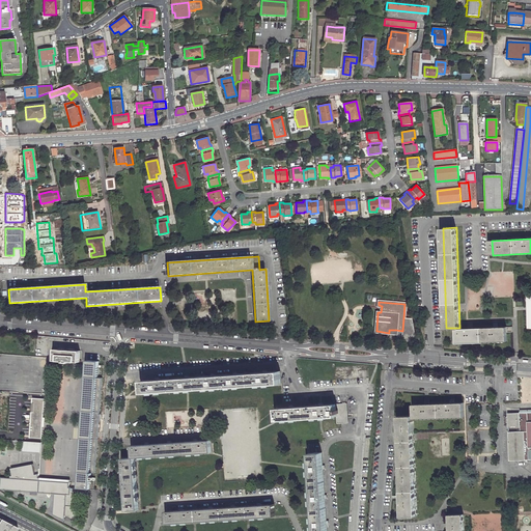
[(402,331),(396,330),(396,333),(395,339),(415,341),(411,318),(403,318),(402,331)]
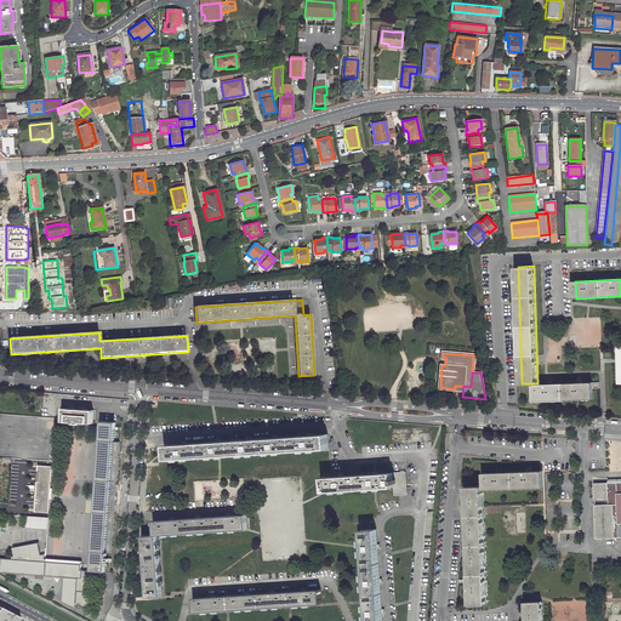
[(593,382),(535,383),(535,400),(594,398),(593,388),(593,382)]
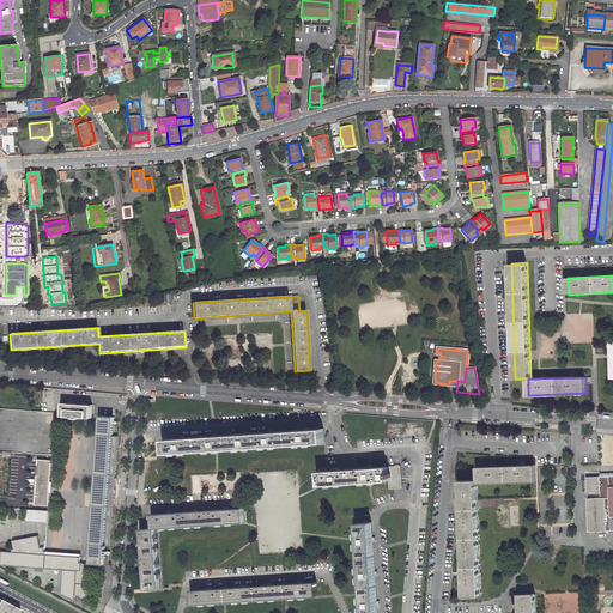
[(92,405),(62,404),(61,417),(73,417),(73,420),(74,420),(79,420),(80,418),(91,418),(92,405)]
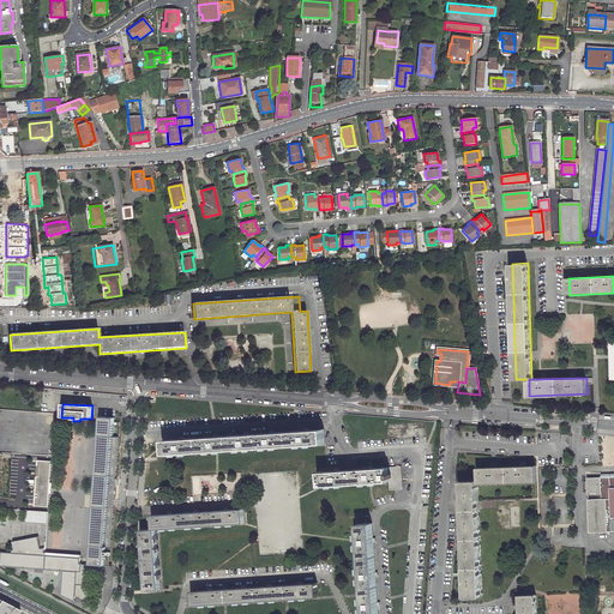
[(101,416),(90,565),(104,565),(106,547),(110,547),(119,437),(114,437),(115,417),(101,416)]
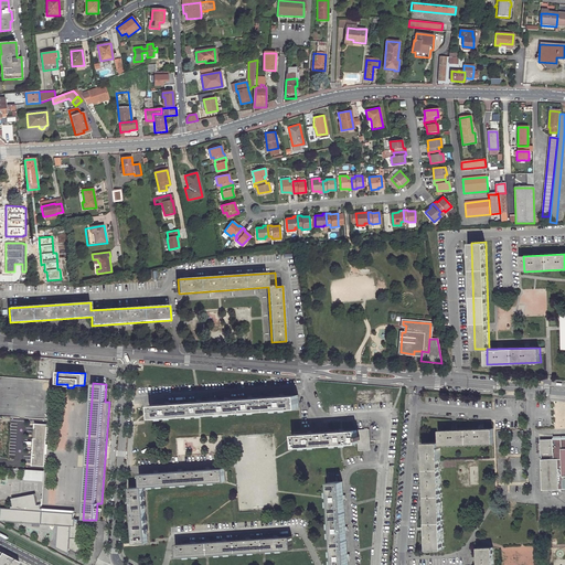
[(153,411),(153,417),(199,414),(299,406),(298,394),(152,405),(153,411)]
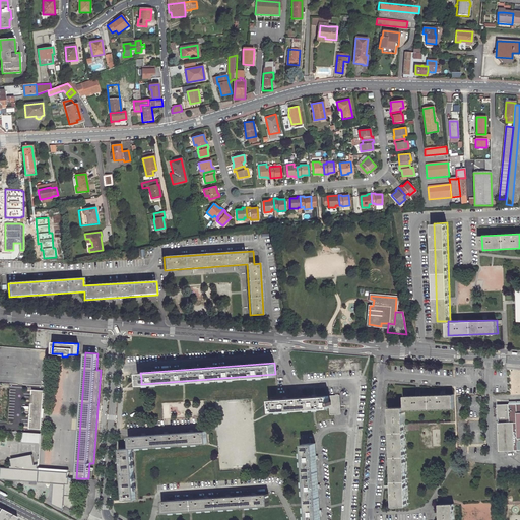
[(44,390),(33,389),(29,428),(41,429),(44,390)]
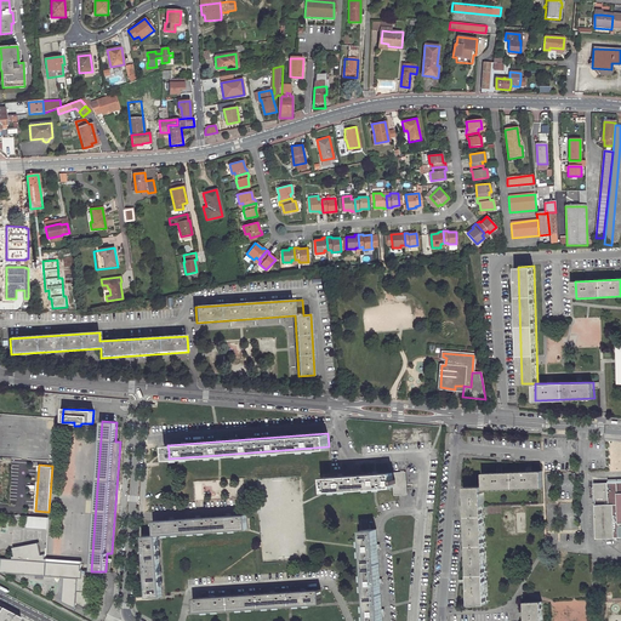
[(406,471),(324,477),(325,491),(394,485),(396,494),(409,494),(406,471)]
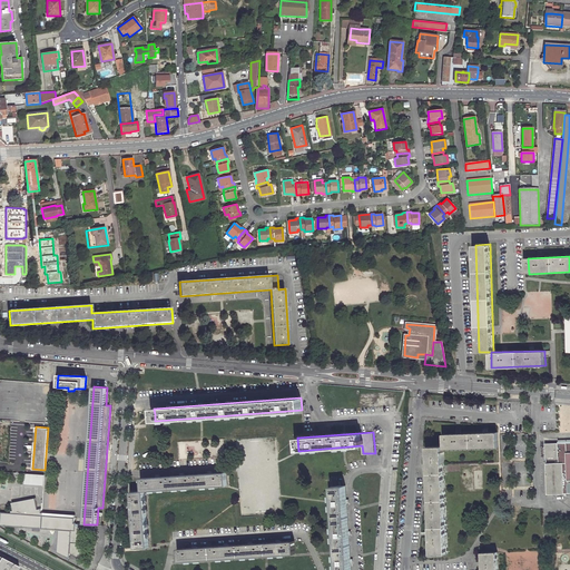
[(499,448),(498,432),(443,434),(443,445),(444,450),(499,448)]
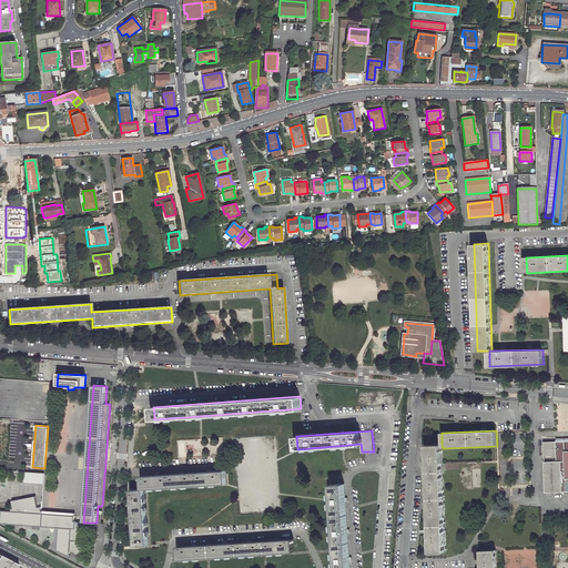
[(567,440),(556,442),(556,454),(557,460),(561,460),(563,490),(566,490),(565,445),(567,444),(567,440)]
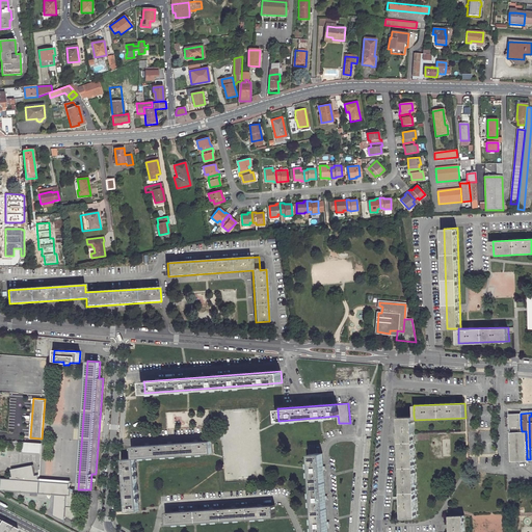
[(521,414),(509,415),(510,426),(521,425),(521,414)]
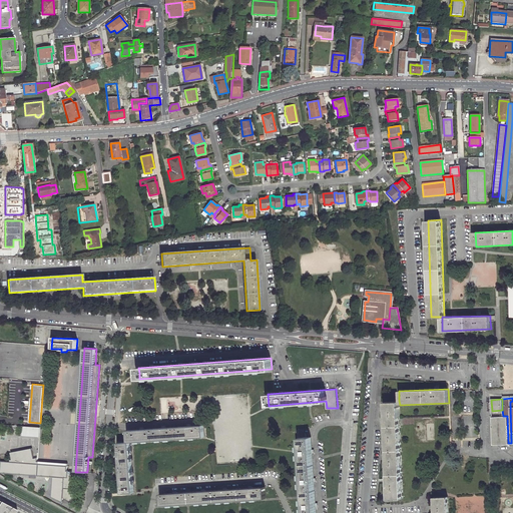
[(399,401),(385,402),(387,437),(389,500),(403,500),(400,405),(399,401)]
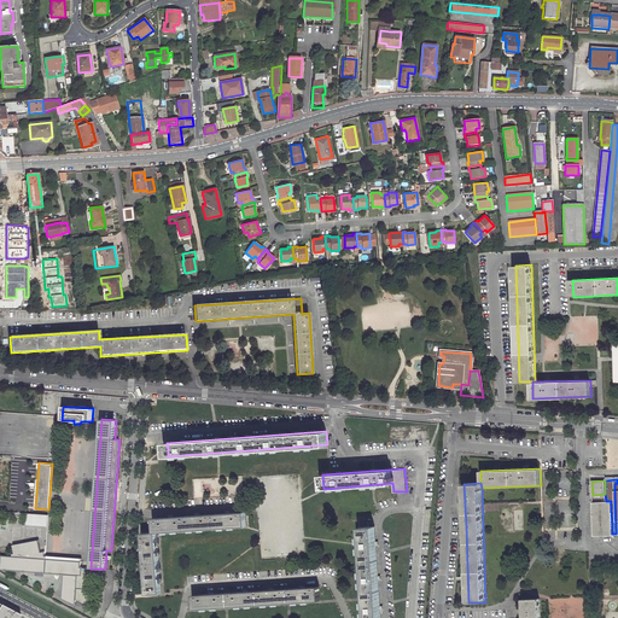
[(606,501),(593,502),(594,535),(612,534),(611,501),(606,501)]
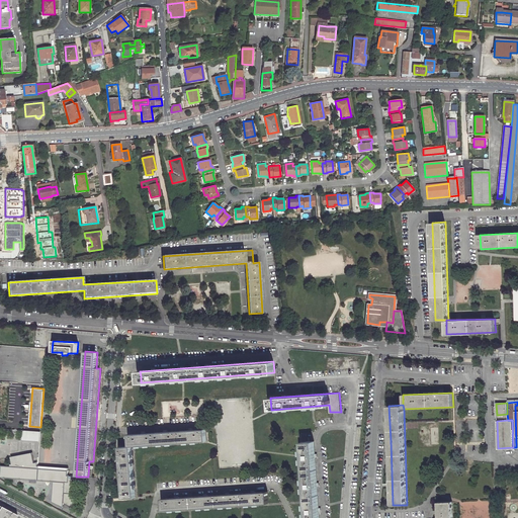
[(40,431),(23,430),(22,439),(40,440),(40,431)]
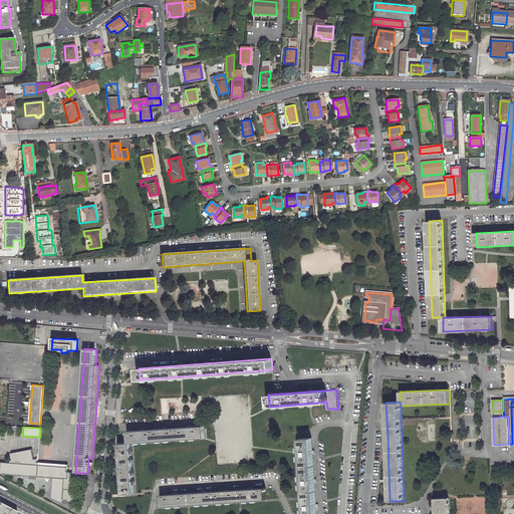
[(204,427),(129,432),(129,439),(123,439),(124,444),(119,445),(122,494),(135,494),(131,444),(204,439),(204,427)]
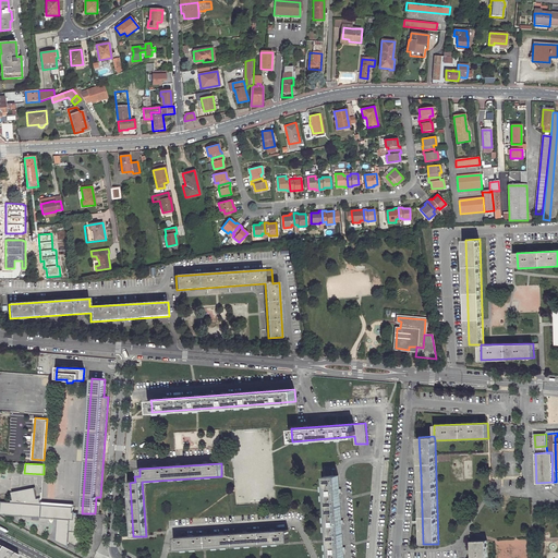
[(332,475),(325,476),(331,557),(343,557),(338,475),(332,475)]
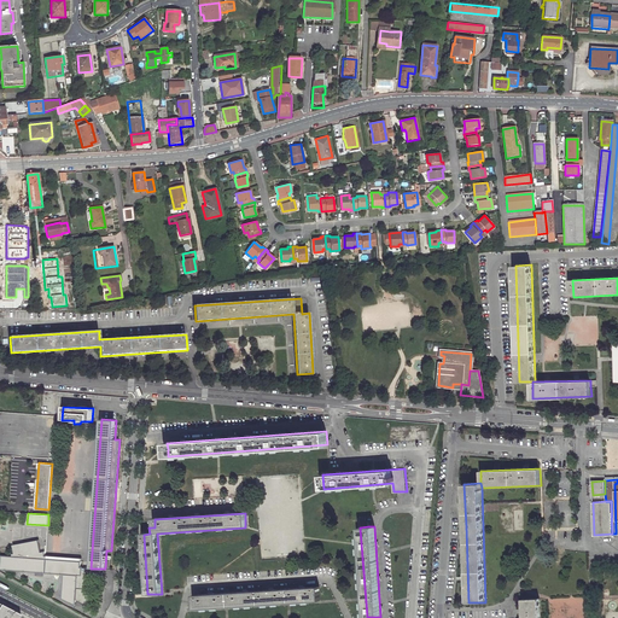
[(45,559),(45,555),(46,552),(41,552),(39,540),(13,546),(15,553),(13,553),(13,555),(45,559)]
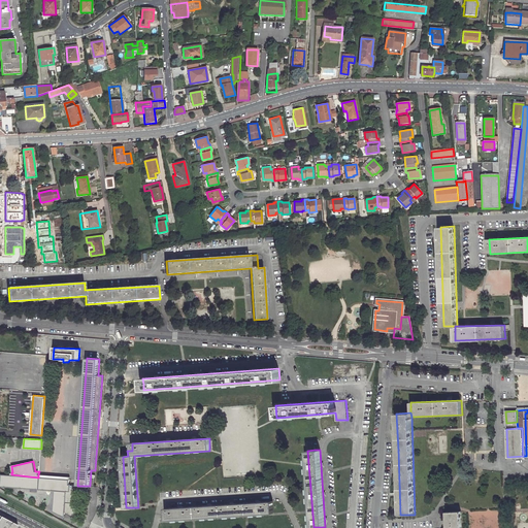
[(38,477),(11,474),(2,474),(1,487),(37,490),(38,477)]
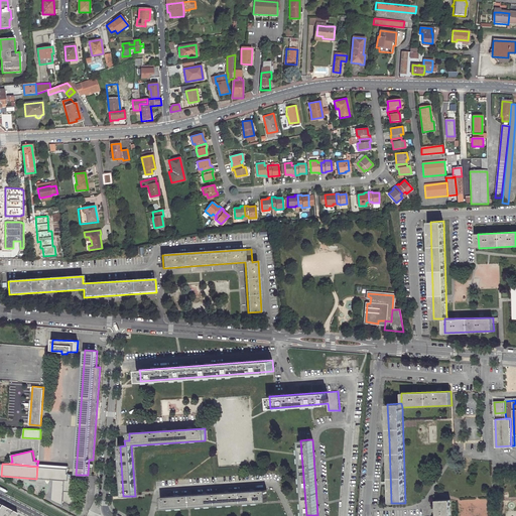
[(68,481),(69,476),(68,476),(68,473),(68,469),(68,466),(37,464),(37,467),(36,479),(53,480),(66,481),(68,481)]
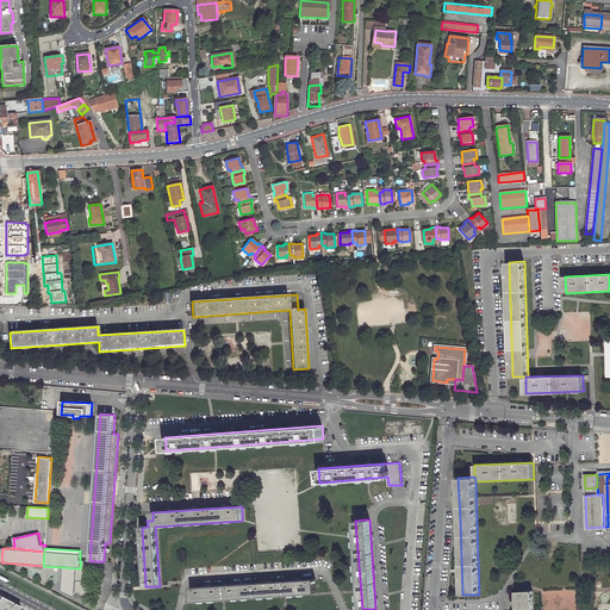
[(78,568),(76,592),(87,598),(88,579),(83,579),(83,564),(81,562),(80,568),(78,568)]
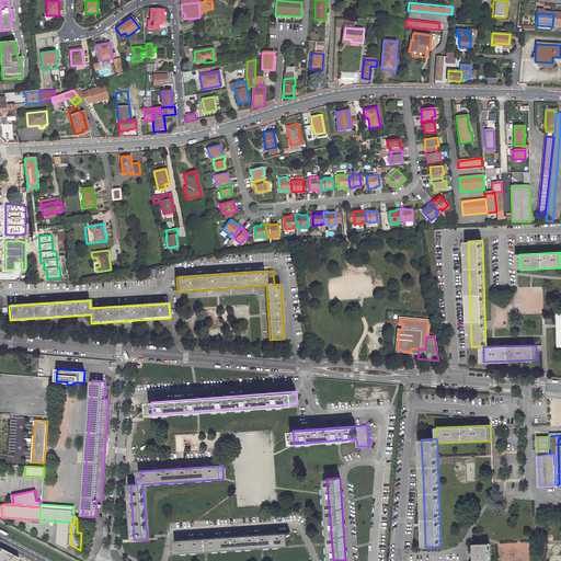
[(71,523),(58,522),(57,545),(66,549),(66,547),(70,547),(70,545),(71,523)]
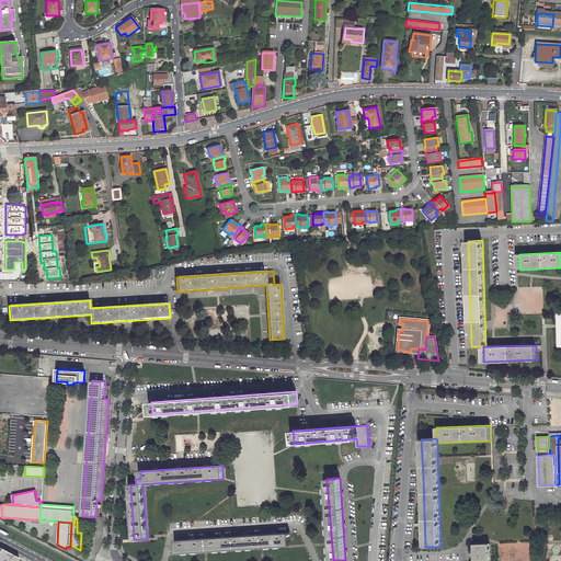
[(289,531),(176,540),(176,552),(290,545),(289,531)]
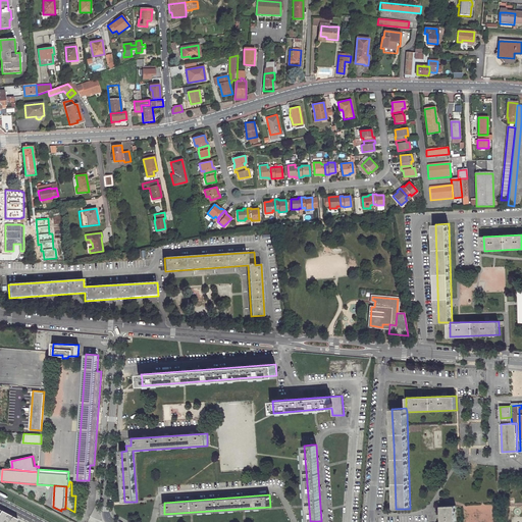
[(457,521),(456,505),(441,505),(441,521),(457,521)]
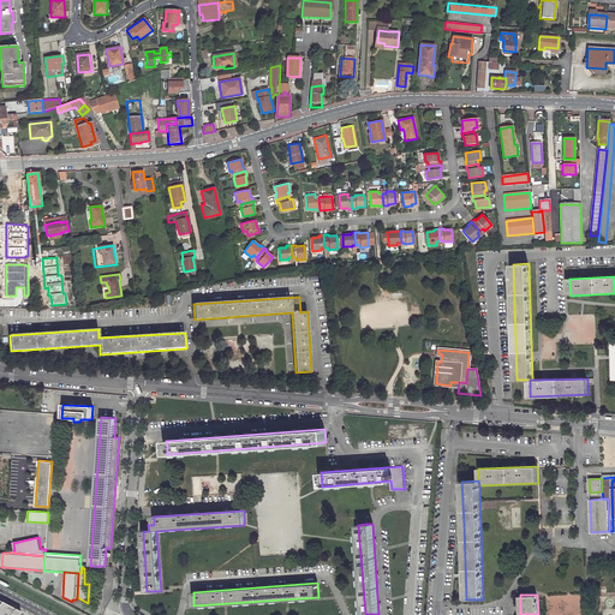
[(0,614),(18,614),(19,613),(0,602),(0,614)]
